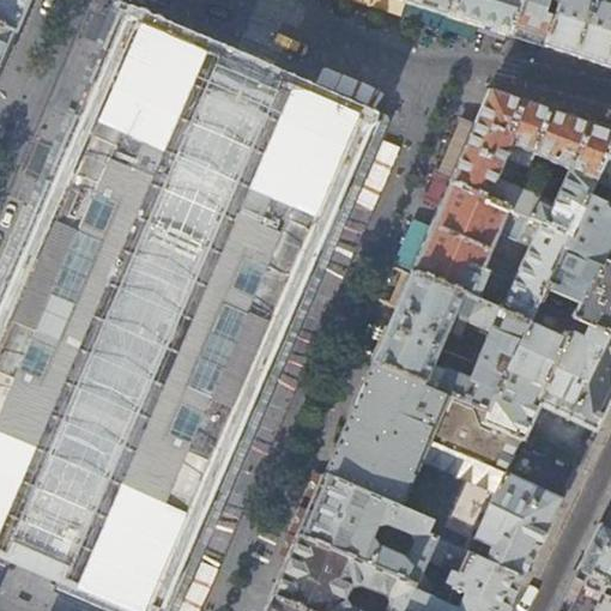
[(0,0),(0,23),(14,30),(28,0),(0,0)]
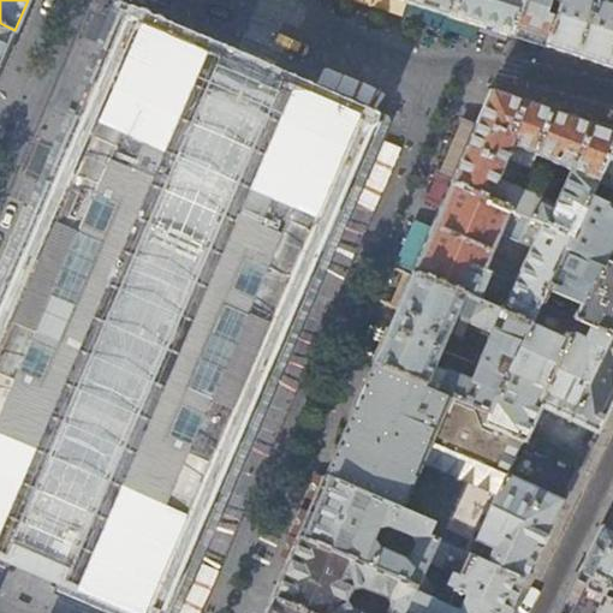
[(411,0),(451,13),(454,0),(411,0)]
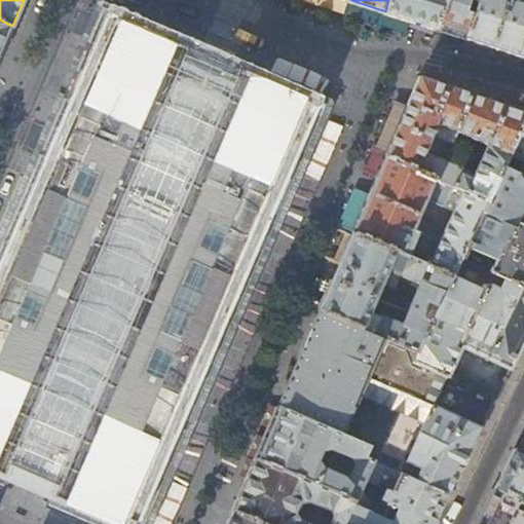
[(398,15),(437,29),(446,0),(388,0),(385,11),(398,15)]
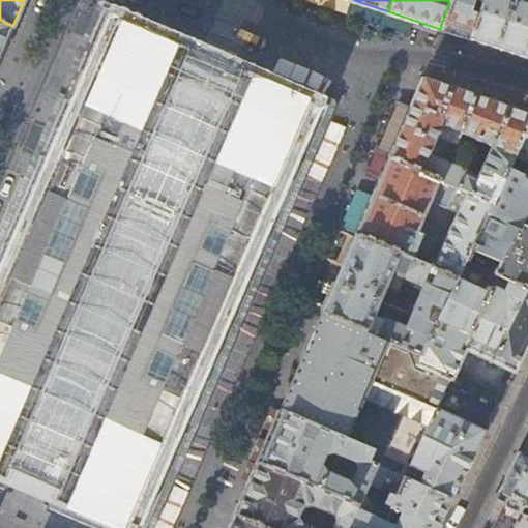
[(449,0),(440,29),(453,33),(470,38),(482,0),(449,0)]
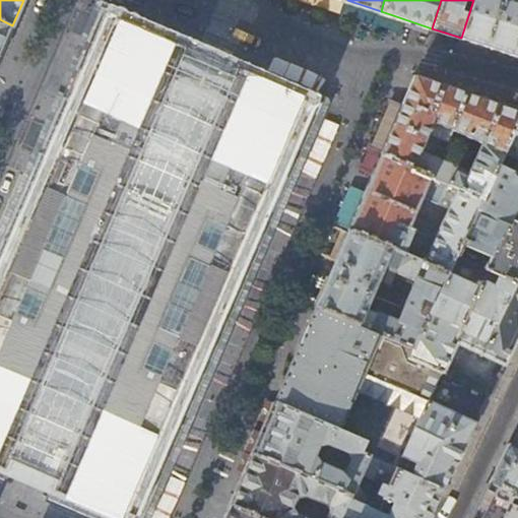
[(473,0),(461,38),(486,46),(516,56),(517,52),(517,0),(473,0)]
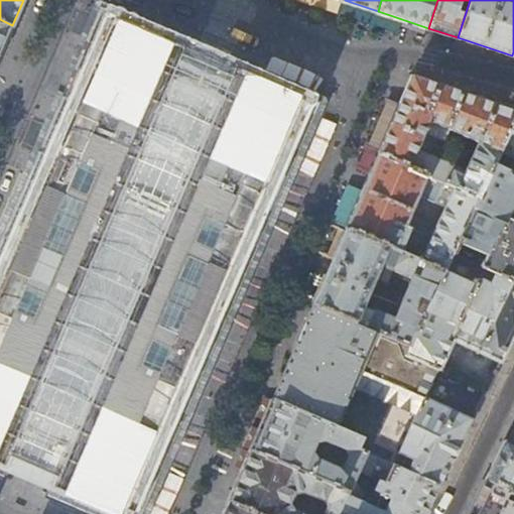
[(94,508),(108,513),(142,513),(156,483),(178,432),(173,431),(181,412),(212,344),(219,326),(236,285),(266,217),(275,194),(280,196),(302,143),(319,102),(286,87),(282,83),(269,78),(264,78),(234,65),(209,53),(190,45),(187,44),(181,41),(158,31),(155,29),(143,23),(139,23),(102,8),(82,54),(87,57),(79,76),(51,137),(17,217),(0,256),(0,467),(6,470),(26,479),(49,489),(58,493),(94,508)]
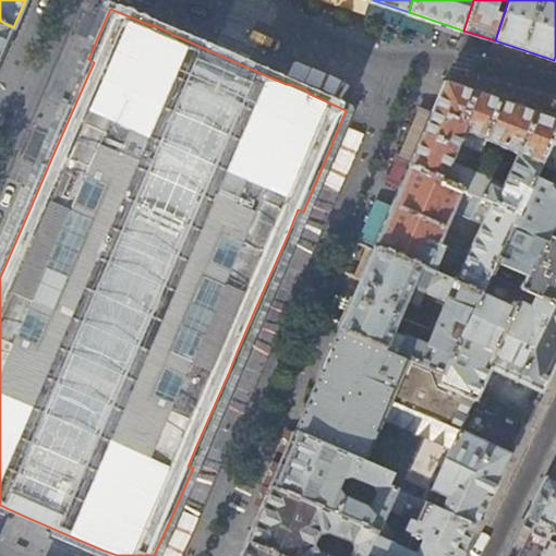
[(0,58),(13,27),(0,21),(0,58)]
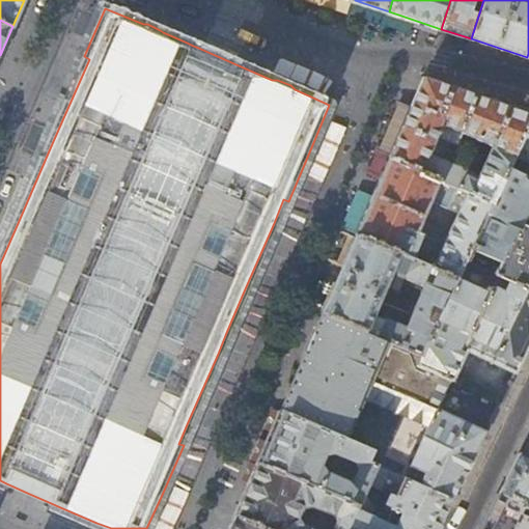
[(528,111),(478,94),(425,77),(409,115),(391,157),(495,201),(510,167),(528,128),(528,111)]
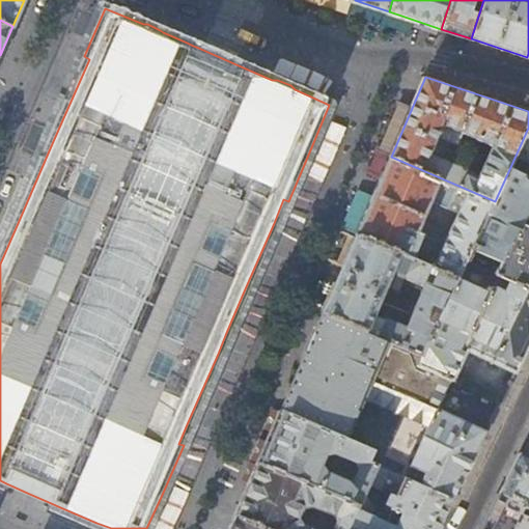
[(528,128),(510,167),(528,175),(528,128)]
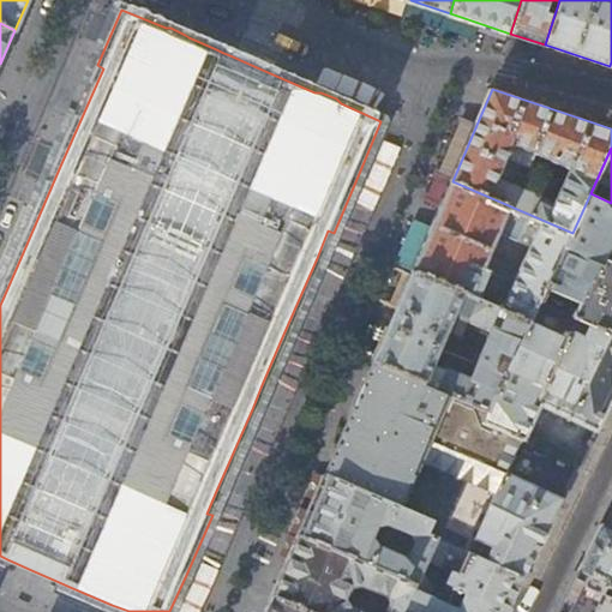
[(543,299),(573,233),(453,181),(431,232),(414,270),(533,321),(543,299)]
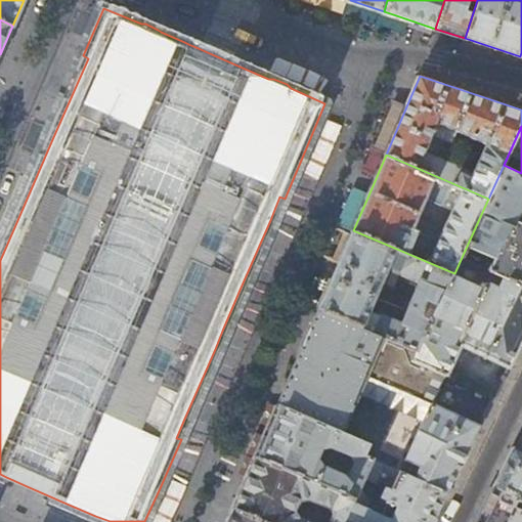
[(521,173),(504,165),(488,199),(463,255),(521,284),(521,218),(517,216),(521,207),(521,173)]
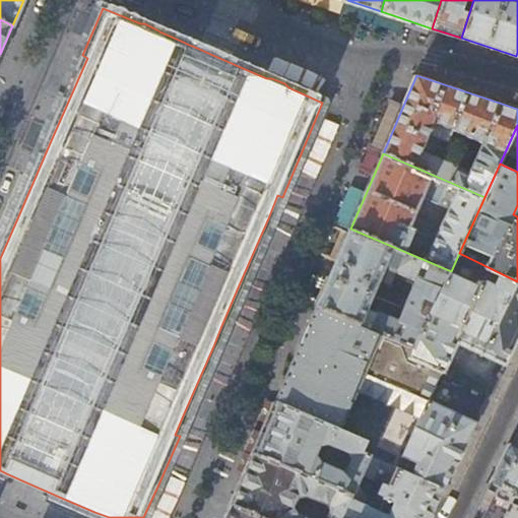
[(415,346),(451,271),(350,229),(336,264),(318,306),(415,346)]
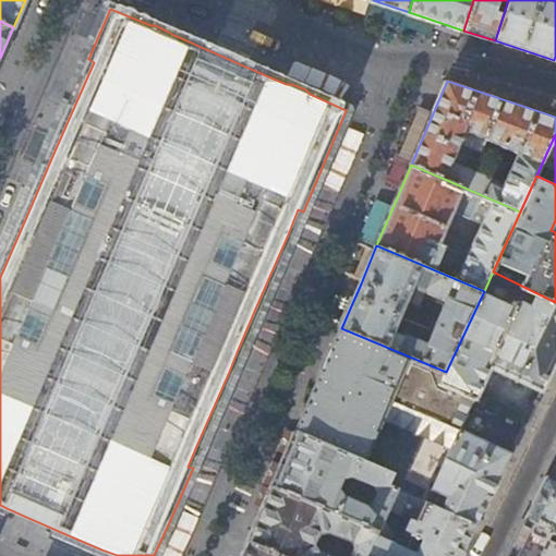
[(555,302),(493,272),(484,291),(446,372),(442,381),(476,397),(492,364),(546,387),(555,370),(555,302)]
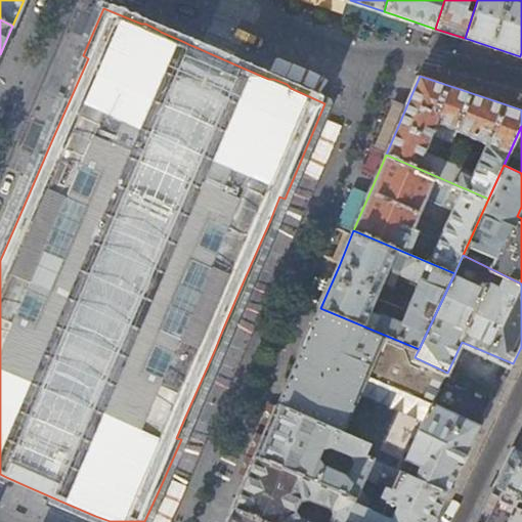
[(299,357),(278,403),(343,431),(358,397),(421,426),(401,470),(450,492),(473,445),(482,427),(434,403),(447,373),(415,357),(419,349),(320,308),(299,357)]
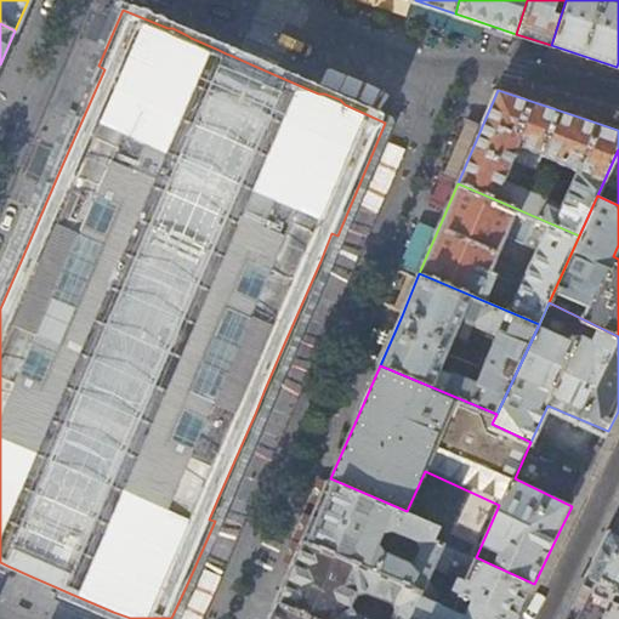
[(438,526),(407,511),(330,478),(318,510),(305,540),(421,592),(443,544),(432,538),(438,526)]
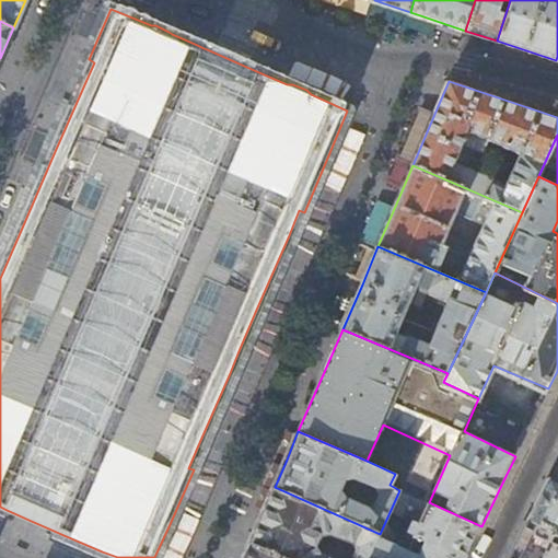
[(557,481),(548,478),(530,519),(557,531),(557,481)]
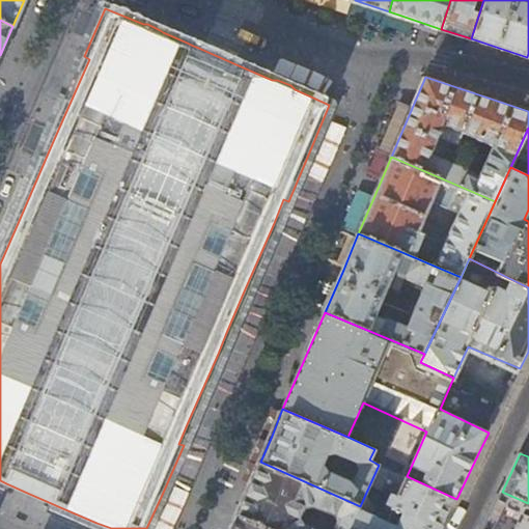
[(350,528),(352,526),(360,506),(260,462),(250,486),(238,513),(272,528),(350,528)]
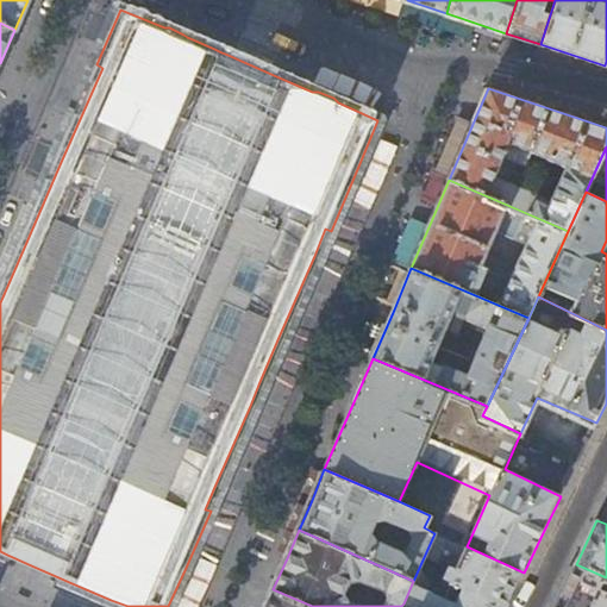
[(404,604),(412,606),(506,606),(524,573),(467,546),(435,533),(413,581),(404,604)]
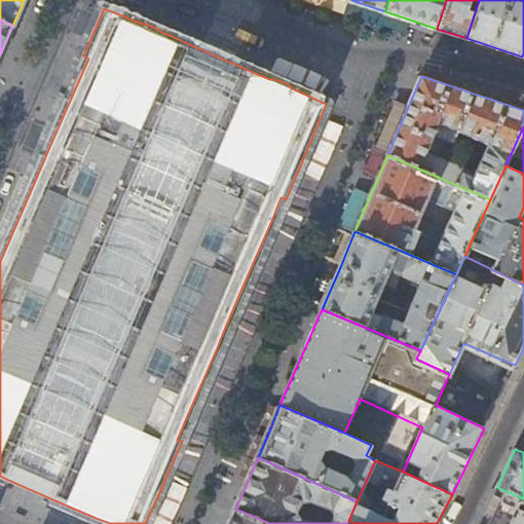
[(523,498),(497,487),(489,503),(478,523),(523,523),(523,498)]
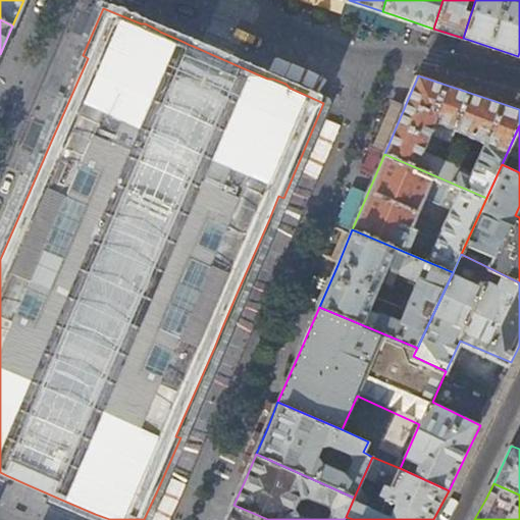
[(267,519),(234,505),(227,519),(267,519)]
